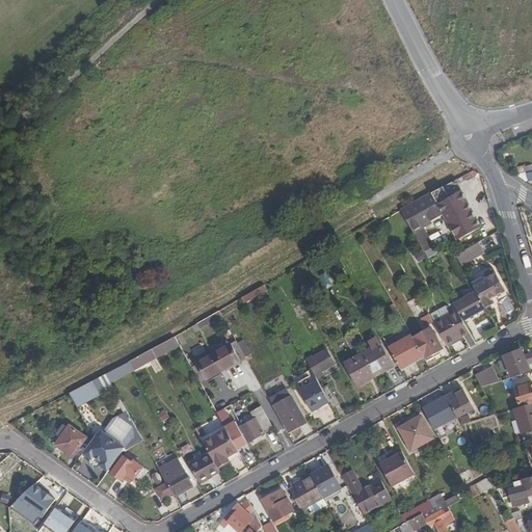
[(456,181),(402,211),(415,233),(442,216),(456,242),(482,228),(456,181)]
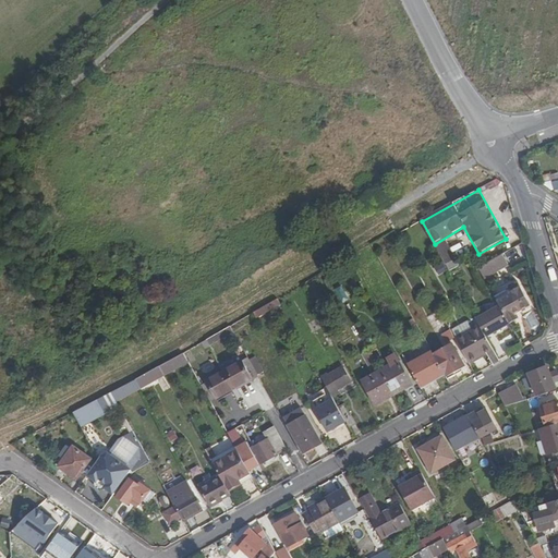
[(444,239),(435,244),(446,265),(456,259),(444,239)]
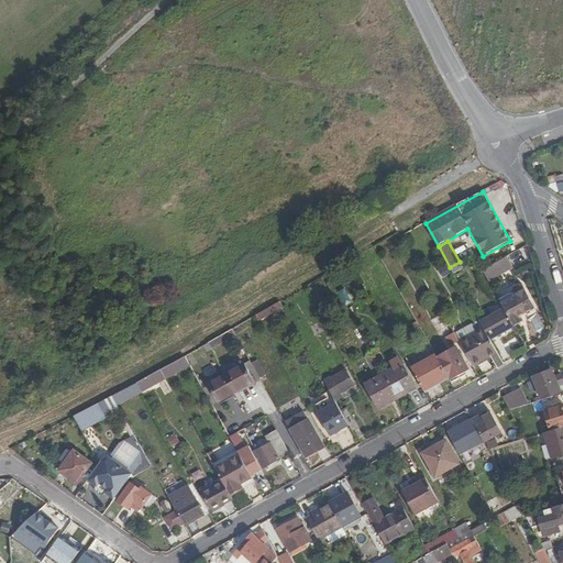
[(515,267),(509,256),(483,269),(489,280),(515,267)]
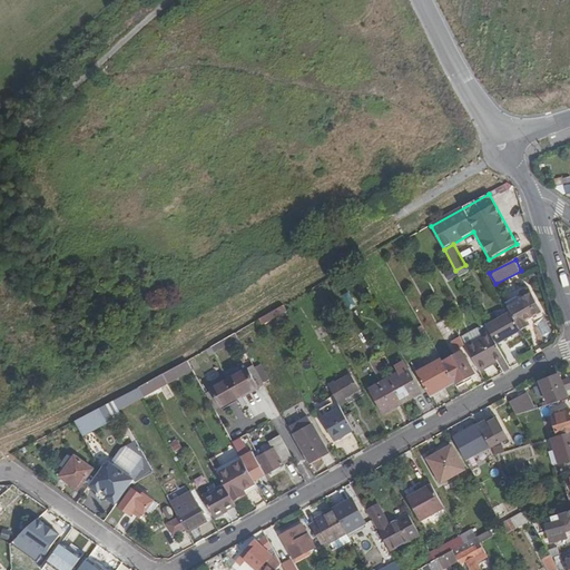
[(454,268),(445,273),(449,282),(459,277),(454,268)]
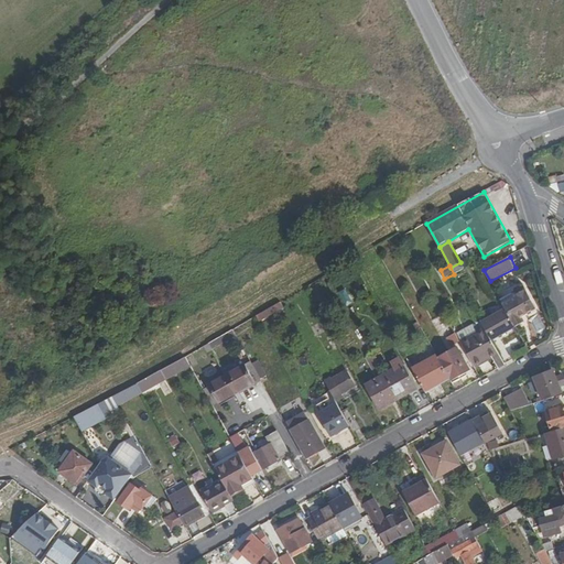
[(516,292),(501,300),(505,305),(519,296),(518,294),(527,290),(523,284),(514,290),(516,292)]
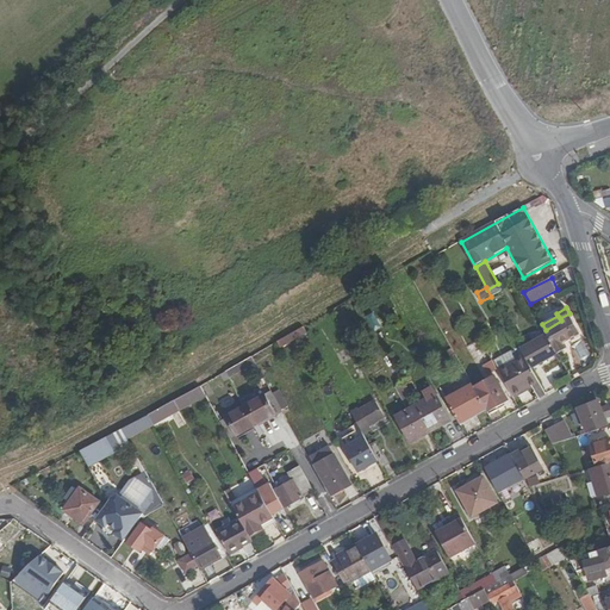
[(548,335),(559,355),(566,350),(562,344),(582,334),(570,313),(560,318),(561,321),(546,330),(548,335)]
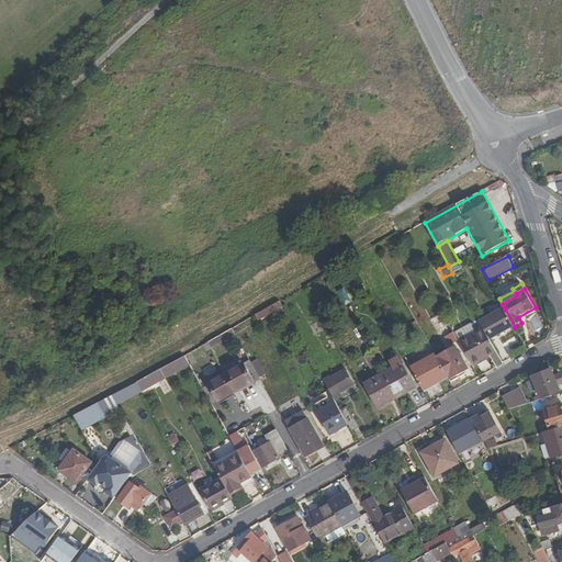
[(491,340),(515,327),(505,308),(481,322),(484,327),(491,340)]
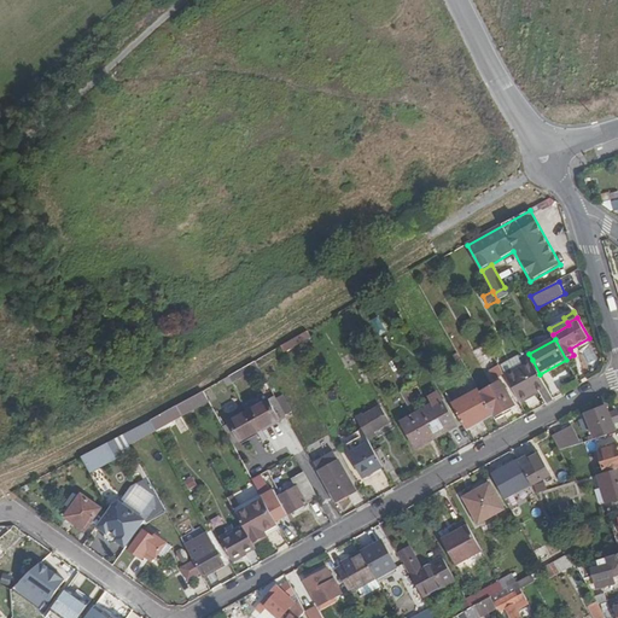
[(359,362),(354,351),(344,357),(350,367),(355,365),(359,362)]
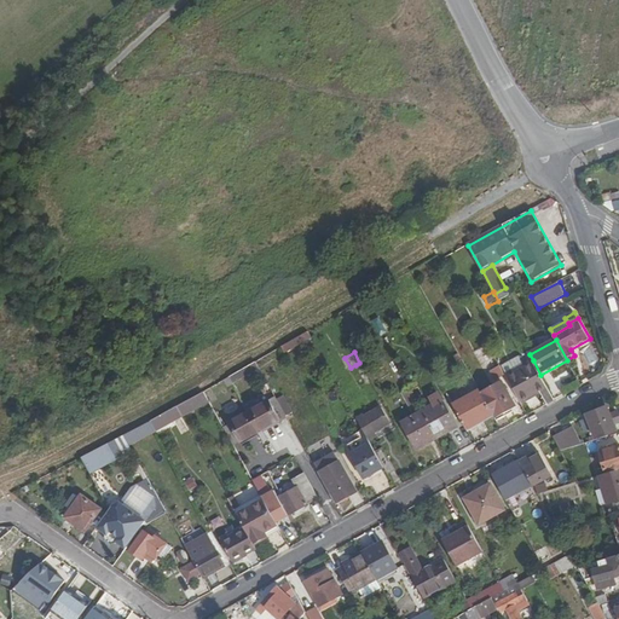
[(504,374),(507,376),(508,376),(526,365),(522,358),(518,357),(501,366),(504,374)]
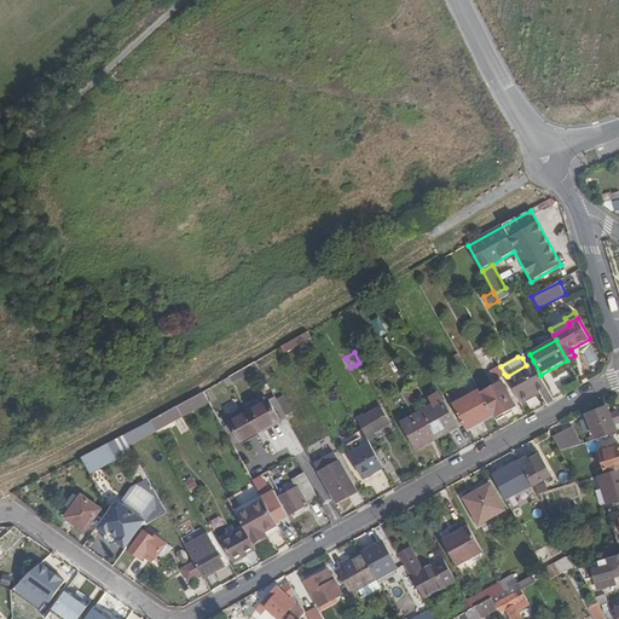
[(548,405),(555,400),(541,375),(533,360),(526,365),(508,376),(522,401),(539,392),(548,405)]
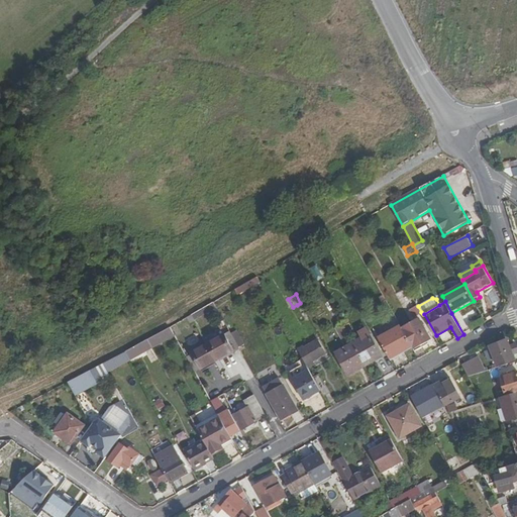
[(217,309),(214,303),(192,316),(195,321),(217,309)]
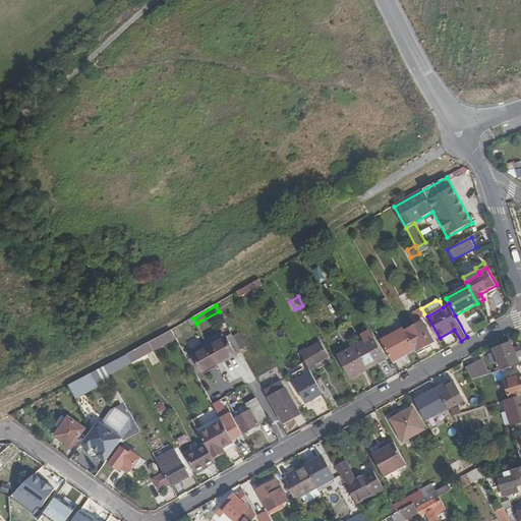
[(302,305),(299,307),(308,325),(312,323),(302,305)]
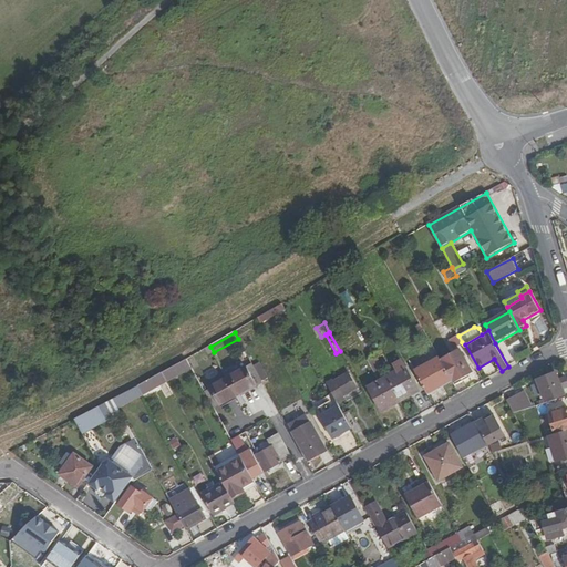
[(459,336),(457,334),(451,339),(455,347),(462,342),(459,336)]
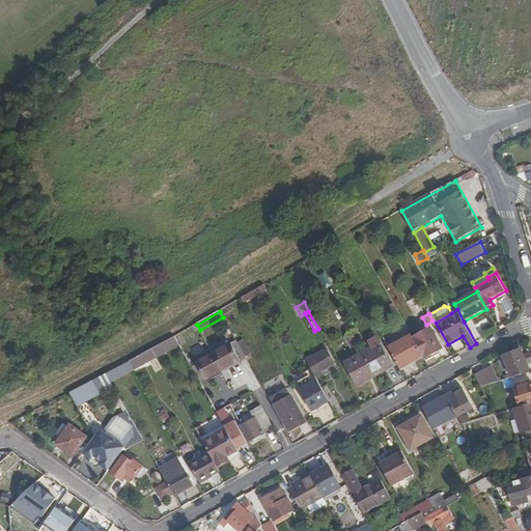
[(430,328),(413,338),(422,356),(424,358),(442,347),(430,328)]
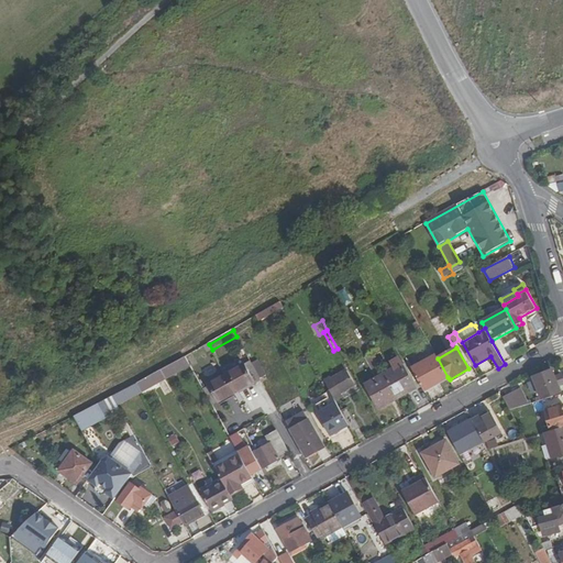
[(384,374),(373,355),(365,360),(376,378),(384,374)]
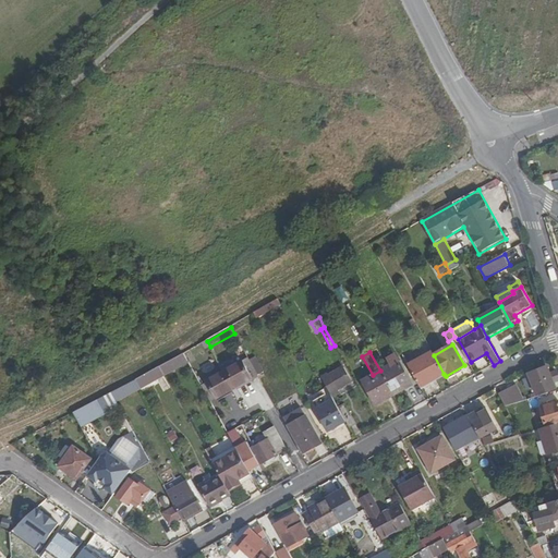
[(434,355),(433,353),(409,365),(421,387),(444,374),(434,355)]
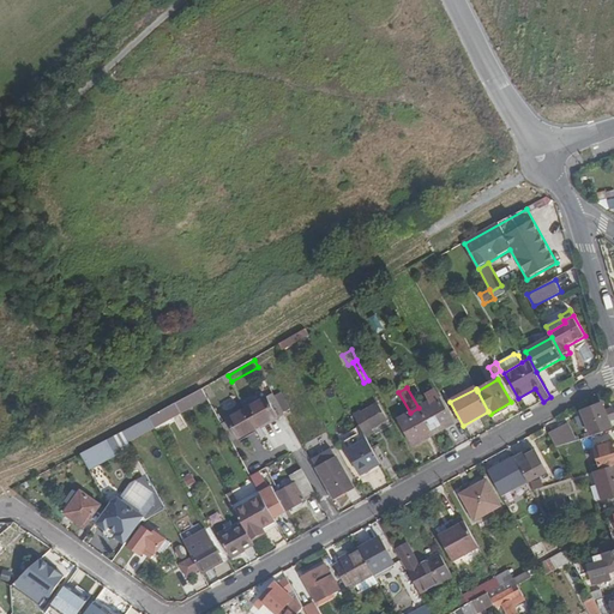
[(283,413),(272,392),(266,396),(277,416),(283,413)]
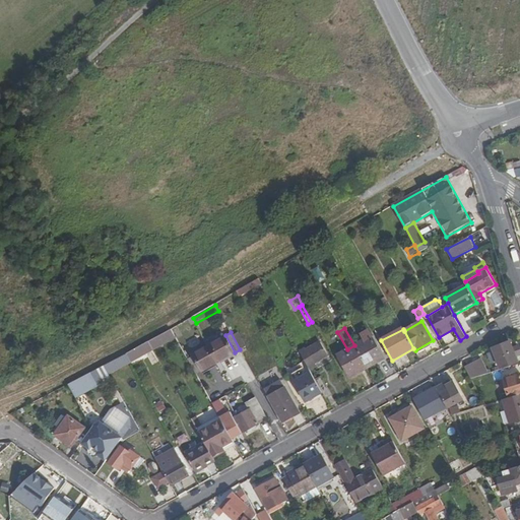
[(235,352),(225,335),(192,353),(200,371),(235,352)]
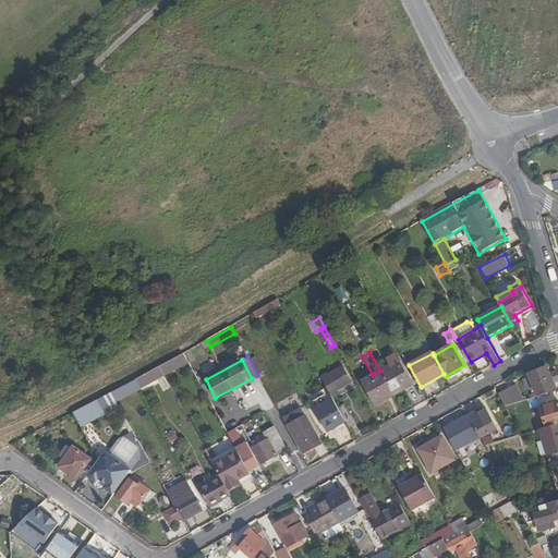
[(398,362),(381,372),(395,396),(411,386),(398,362)]
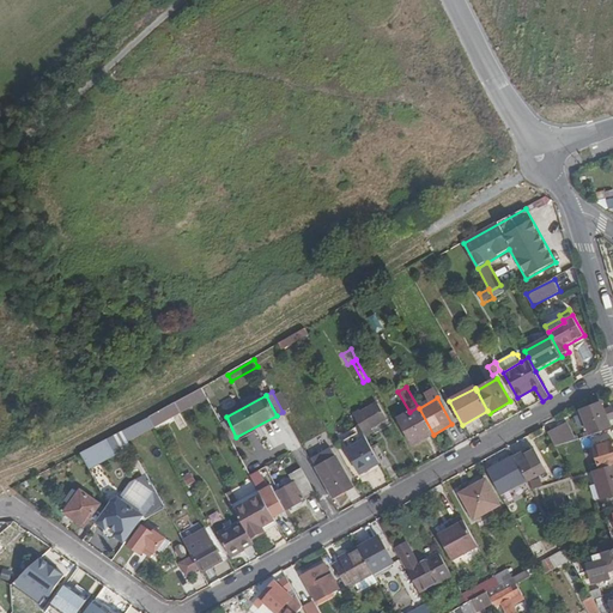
[(592,434),(611,426),(608,418),(612,416),(612,412),(611,407),(605,410),(600,401),(582,408),(592,434)]
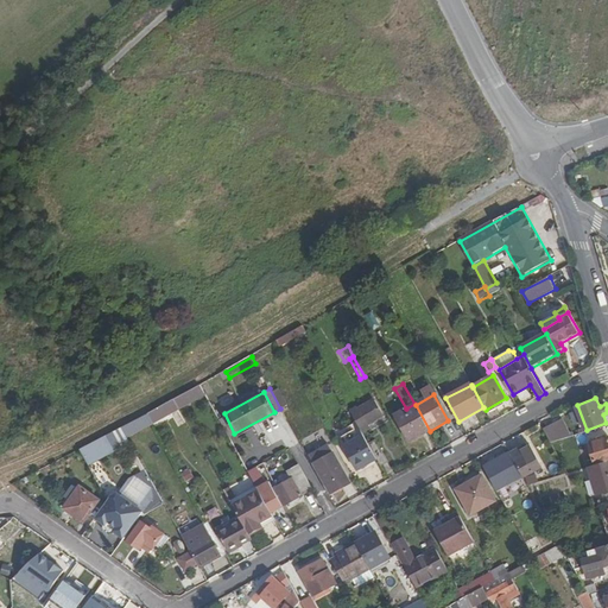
[(179,410),(173,400),(147,415),(153,424),(179,410)]
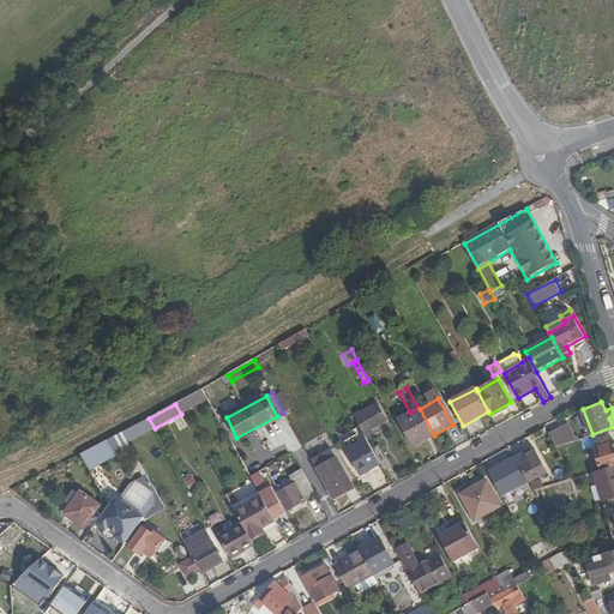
[(362,411),(354,416),(362,431),(366,437),(374,432),(372,428),(387,420),(378,404),(363,413),(362,411)]
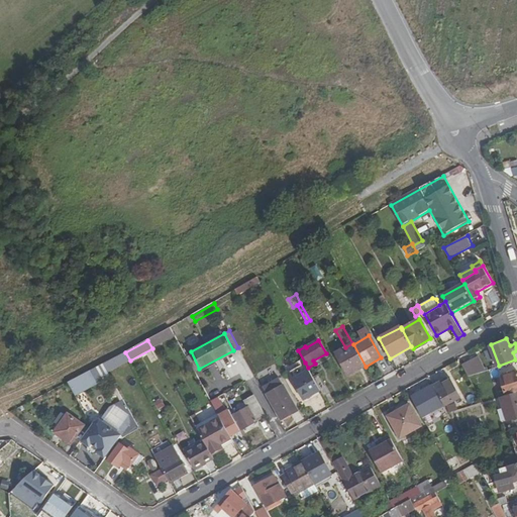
[(366,367),(353,344),(336,353),(349,376),(366,367)]
